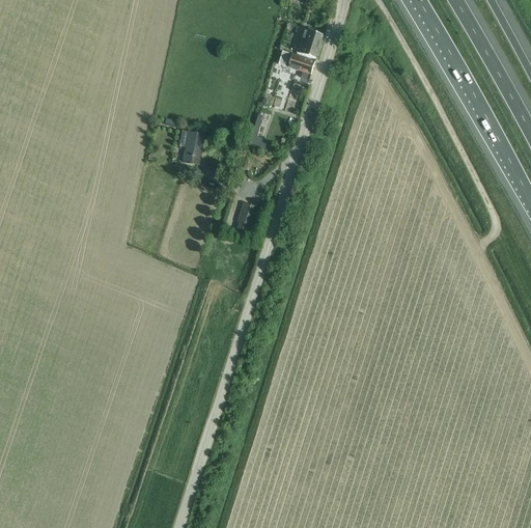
[(315,56),(323,33),(304,27),(297,51),(315,56)]
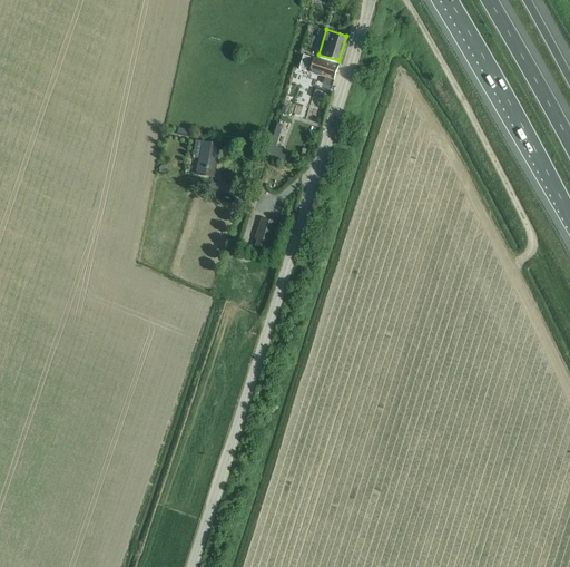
[(333,77),(337,64),(314,56),(304,52),(300,67),(333,77)]
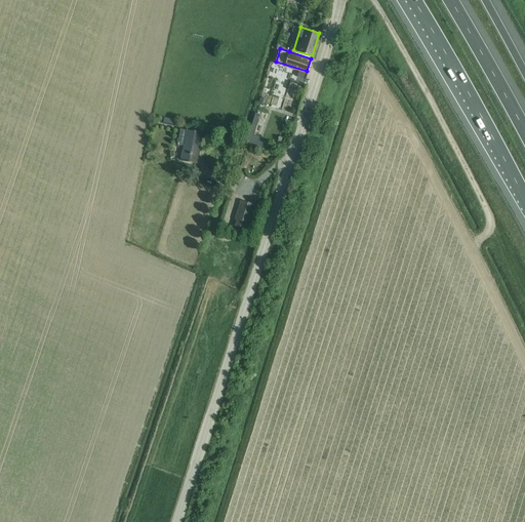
[(255,110),(246,138),(267,145),(268,139),(258,137),(259,133),(254,131),(258,116),(257,115),(258,111),(255,110)]
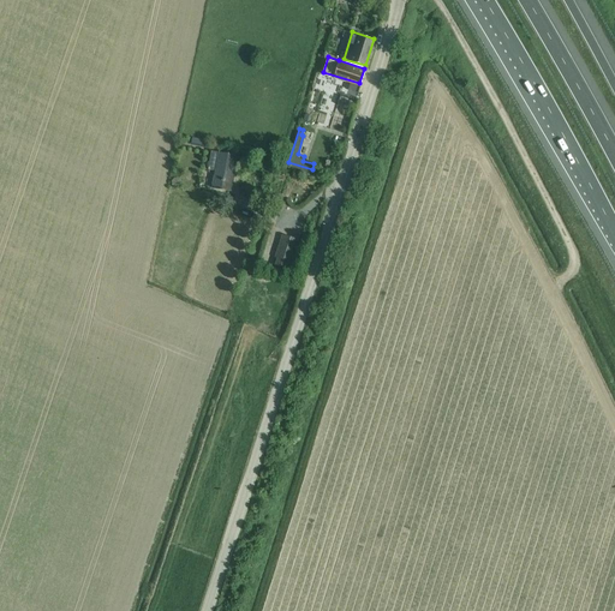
[(231,189),(237,154),(210,149),(208,167),(216,168),(213,185),(231,189)]
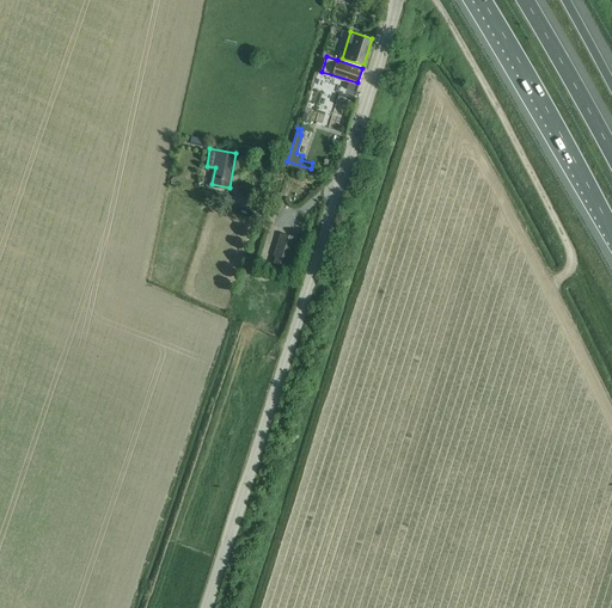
[(281,231),(274,253),(276,253),(291,258),(298,237),(281,231)]
